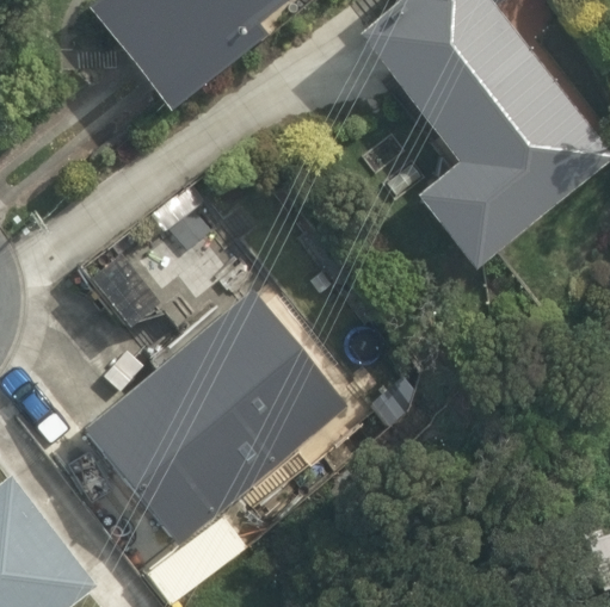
[(92,0),(87,4),(172,109),(270,32),(260,20),(287,0),(92,0)]
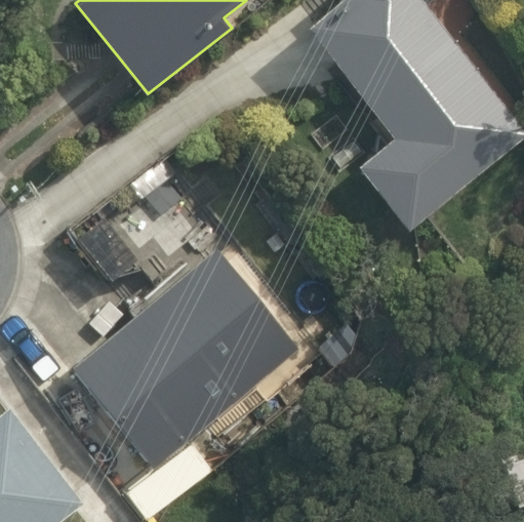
[(523,142),(523,130),(422,0),(339,0),(307,27),(393,138),(358,165),(408,232),(523,142)]
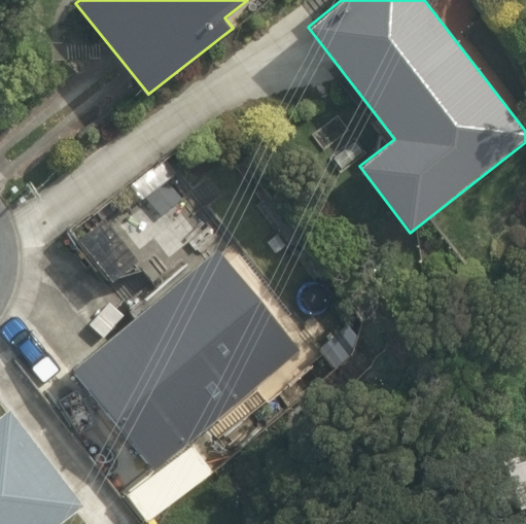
[(300,350),(217,252),(74,368),(154,469),(300,350)]
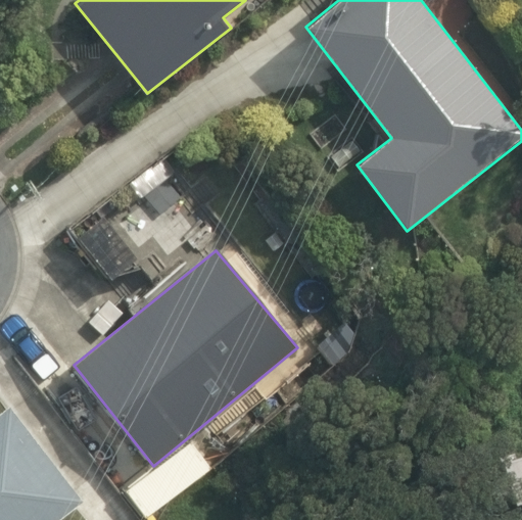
[(58,519),(82,502),(8,406),(0,412),(0,519),(58,519)]
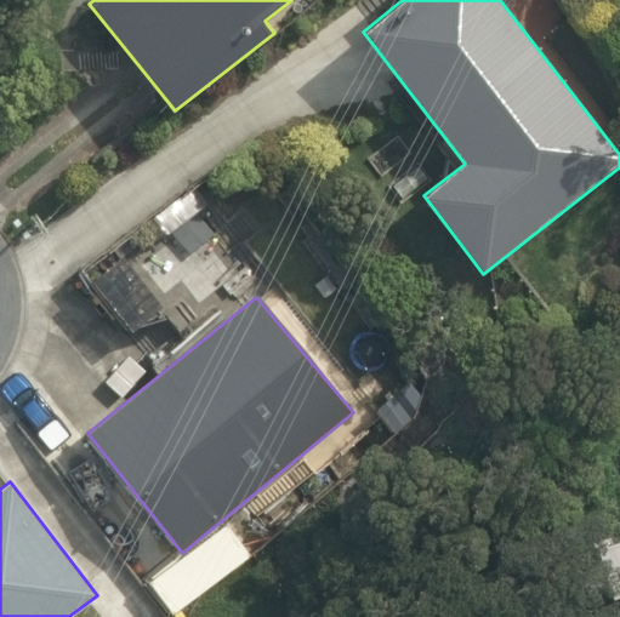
[(614,599),(619,596),(619,541),(598,548),(614,599)]
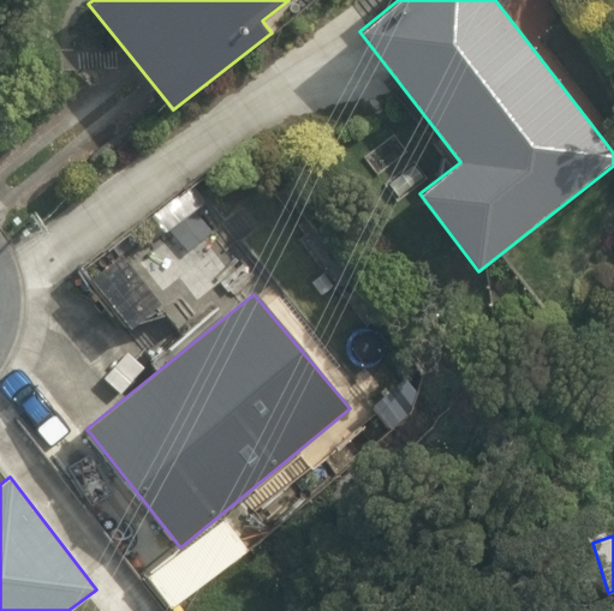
All buildings are outlined.
